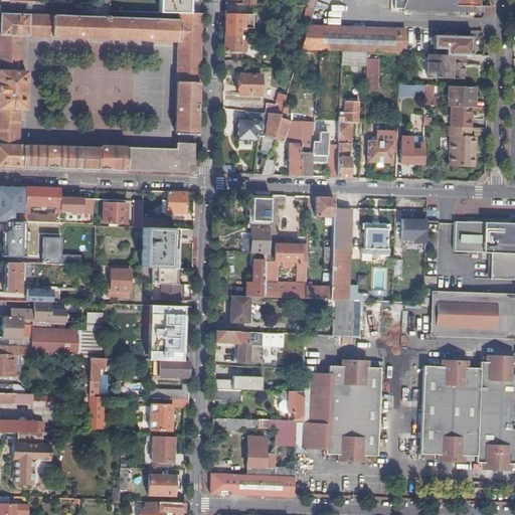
[(188,14),(188,0),(160,0),(159,13),(179,14),(188,14)]
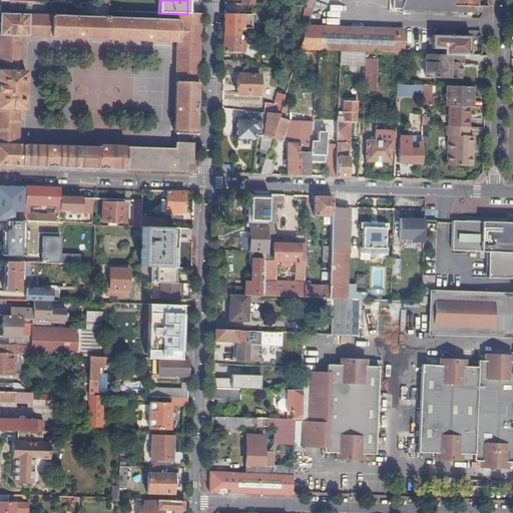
[(402,0),(402,9),(420,10),(461,12),(461,13),(483,13),(483,7),(477,6),(477,0),(402,0)]
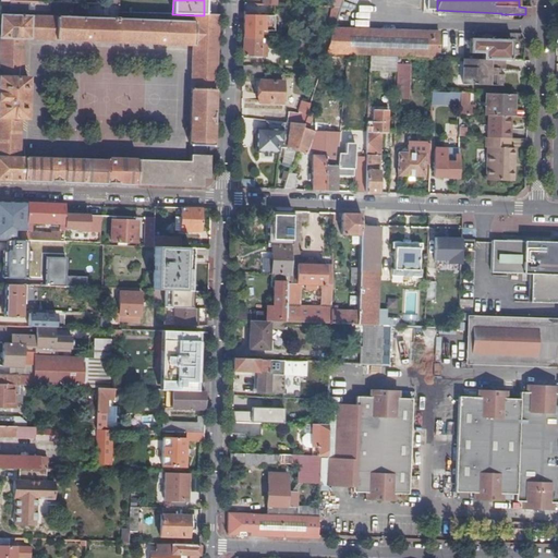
[(34,12),(34,3),(15,2),(10,2),(10,12),(34,12)]
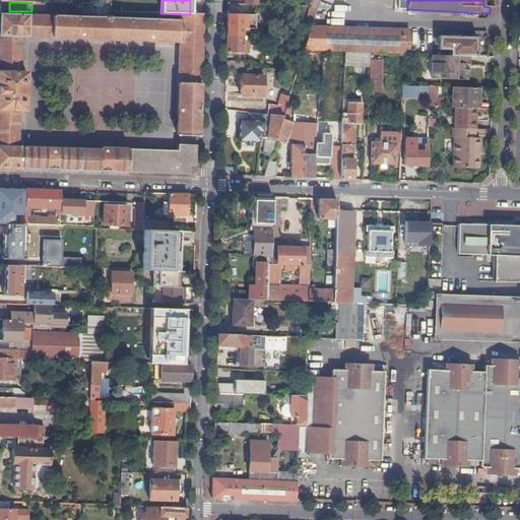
[(196,164),(196,145),(193,145),(173,144),(173,150),(102,148),(102,150),(18,147),(19,111),(25,111),(26,73),(20,73),(21,37),(108,40),(181,43),(178,136),(193,136),(199,137),(201,80),(203,15),(190,14),(181,14),(181,21),(123,19),(123,12),(111,12),(111,5),(100,5),(80,4),(79,18),(0,15),(0,25),(0,167),(70,170),(115,172),(154,173),(189,175),(189,165),(196,164)]
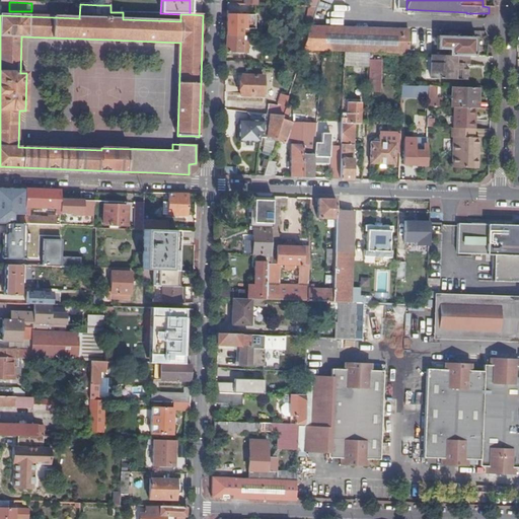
[(305,22),(312,23),(317,7),(311,7),(300,7),(300,12),(307,12),(305,22)]
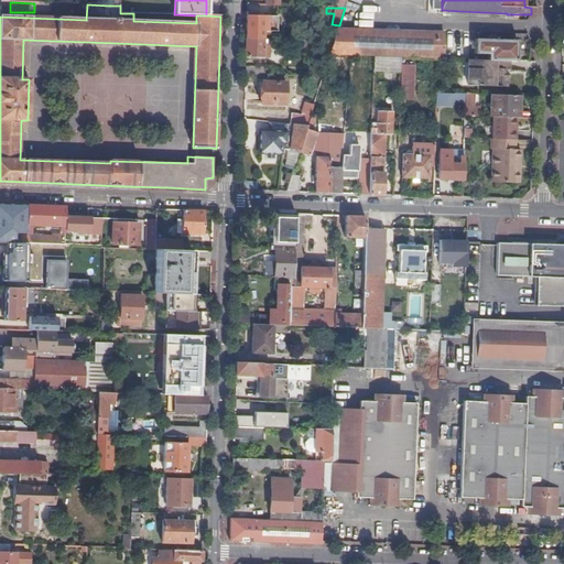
[(246,40),(270,40),(271,20),(263,19),(263,17),(261,17),(260,14),(247,13),(247,22),(246,40)]
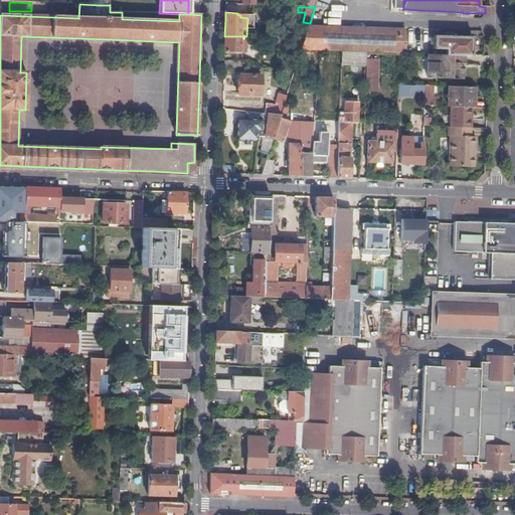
[(399,53),(405,53),(406,30),(309,26),(301,50),(348,52),(367,52),(391,53),(399,53)]
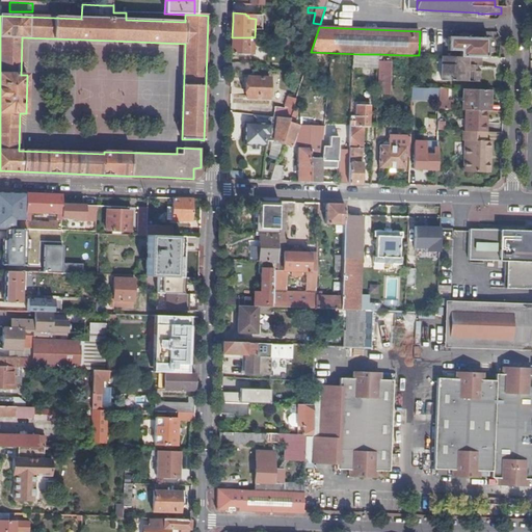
[(232,51),(232,55),(255,55),(255,37),(232,37),(232,51)]
